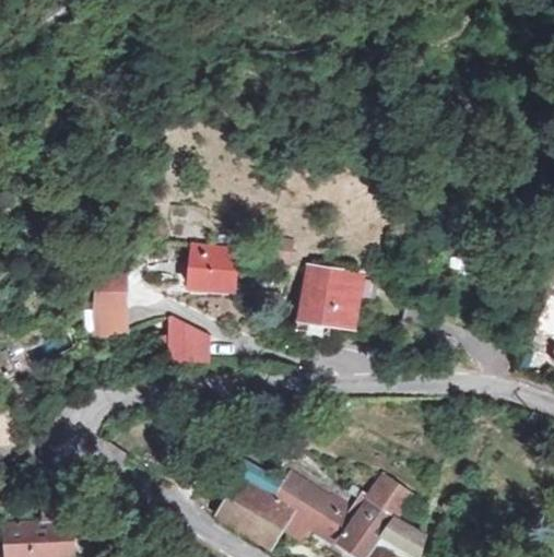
[(239,248),(188,243),(186,299),(235,300),(239,248)]
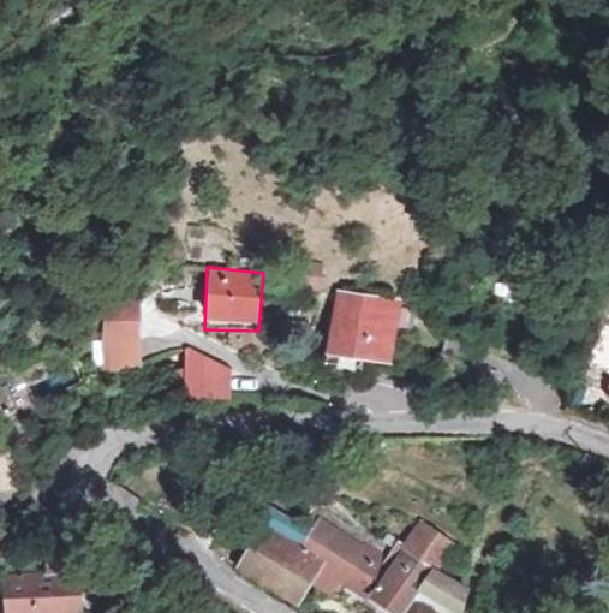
[(400,301),(333,292),(326,369),(394,372),(400,301)]
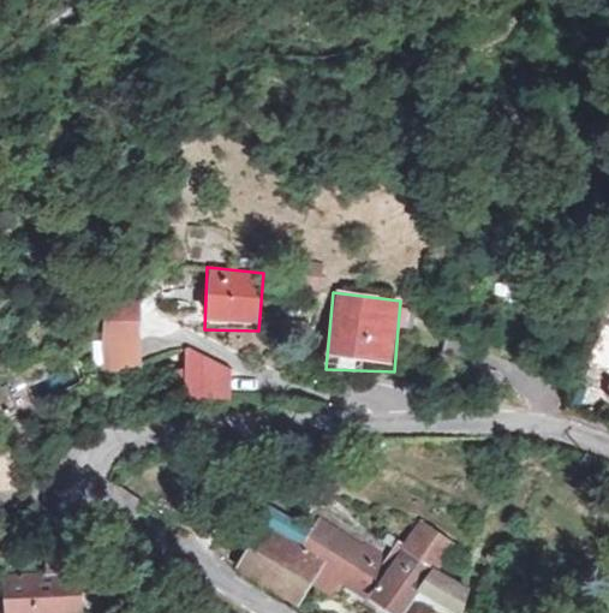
[(94,313),(94,347),(129,347),(126,313),(94,313)]
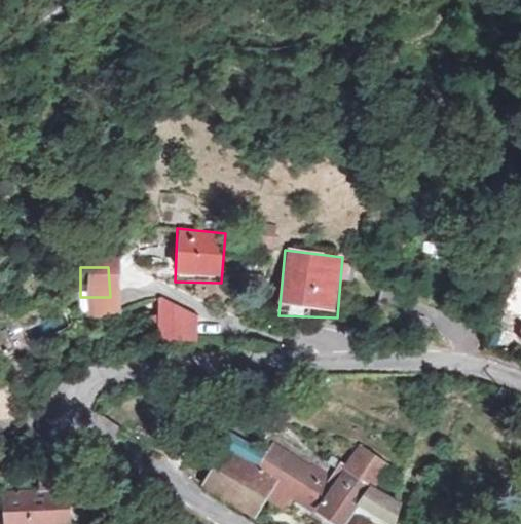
[(514,284),(496,312),(520,326),(520,333),(517,341),(520,343),(520,282),(514,278),(514,284)]
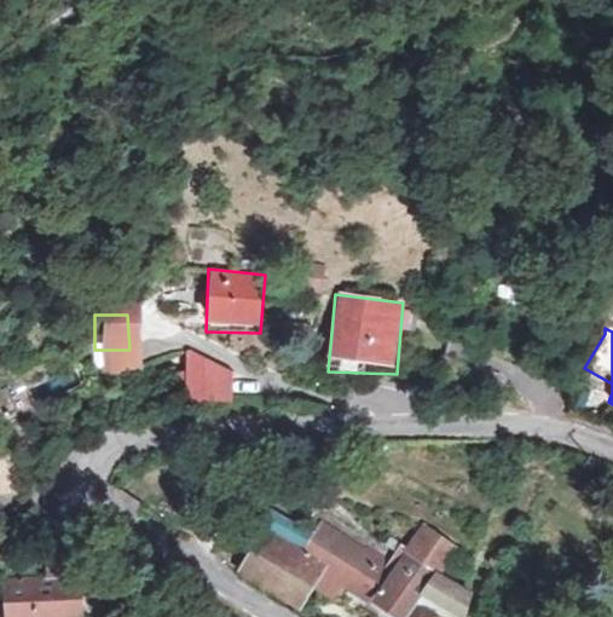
[(178,358),(177,407),(223,397),(225,375),(178,358)]
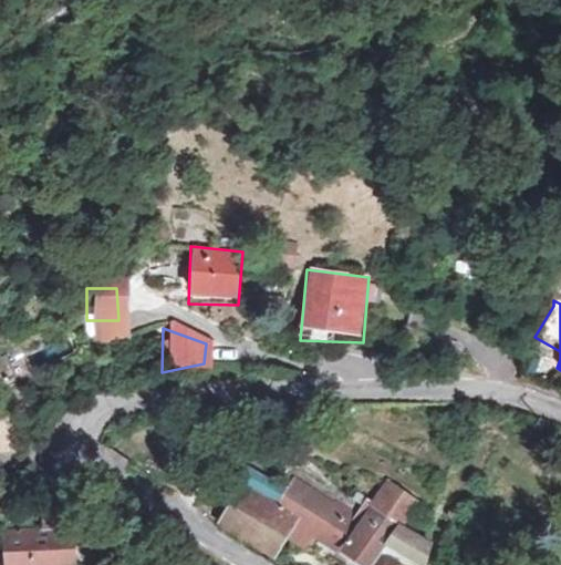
[(267,513),(273,503),(242,483),(219,522),(263,551),(281,522),(267,513)]
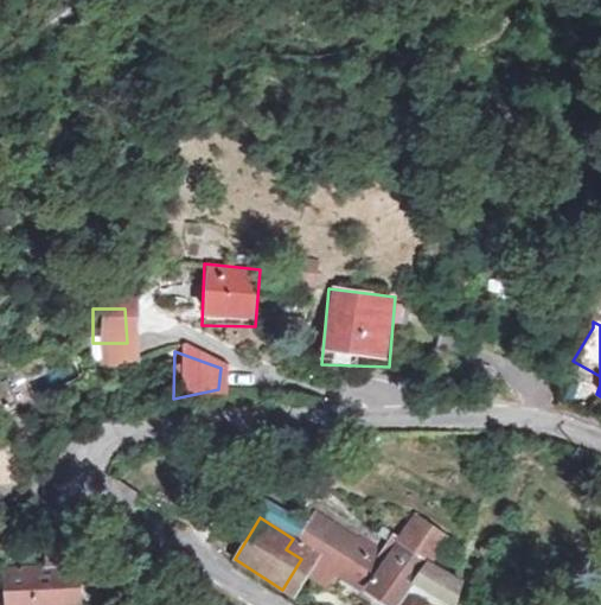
[(434,565),(447,546),(409,518),(385,553),(355,534),(351,537),(319,517),(301,542),(340,570),(340,575),(351,583),(357,580),(392,604),(421,604),(420,604),(429,592),(447,604),(452,604),(461,584),(434,565)]
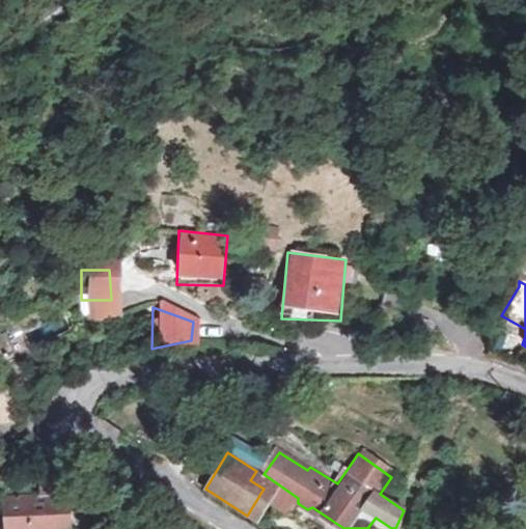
[(30,478),(30,495),(62,492),(63,488),(63,478),(30,478)]
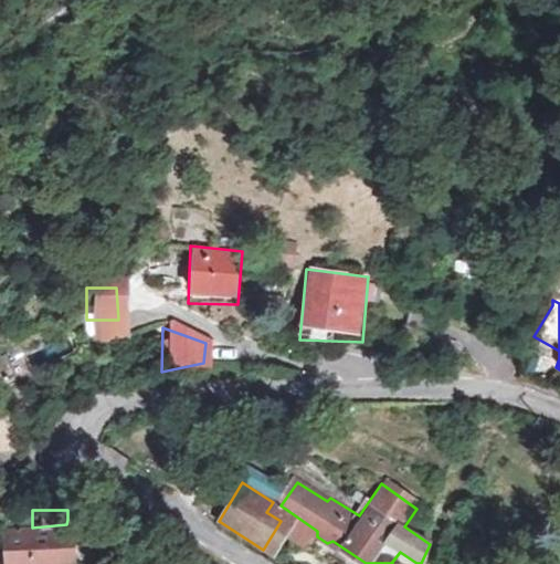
[(71,524),(66,524),(32,528),(0,529),(0,556),(0,563),(73,563),(72,539),(90,538),(88,524),(71,525),(71,524)]
